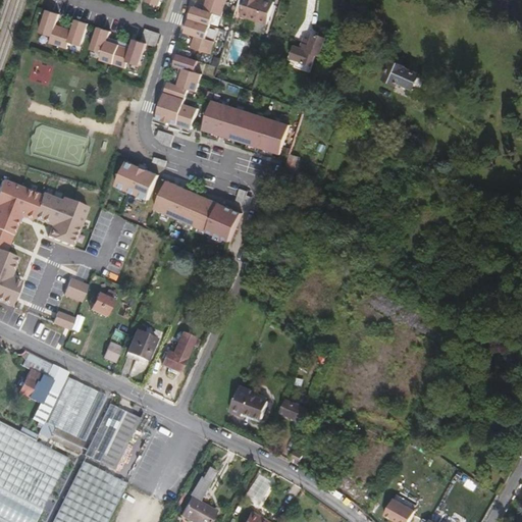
[(204,0),(202,9),(194,7),(191,6),(183,33),(187,34),(193,36),(190,48),(209,54),(213,42),(204,39),(212,13),(220,16),(224,0),(204,0)]
